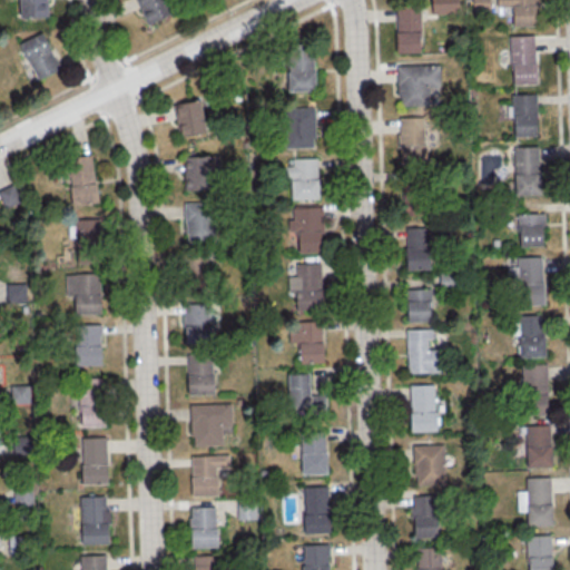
[(16,0),(43,0),(45,16),(17,17),(16,0)]
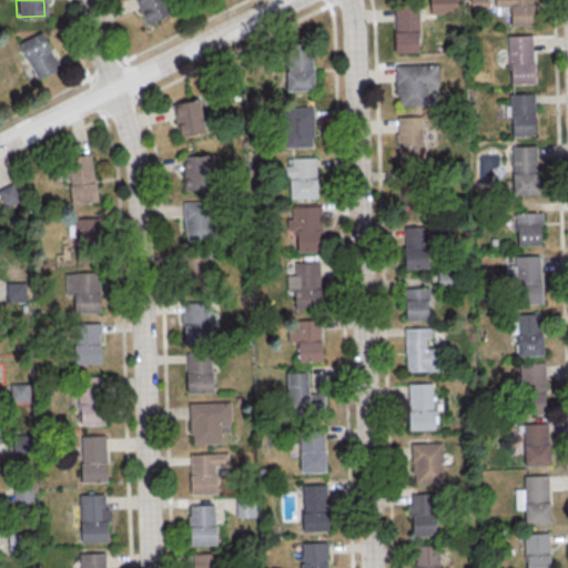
[(132,0),(143,23),(169,12),(163,0),(132,0)]
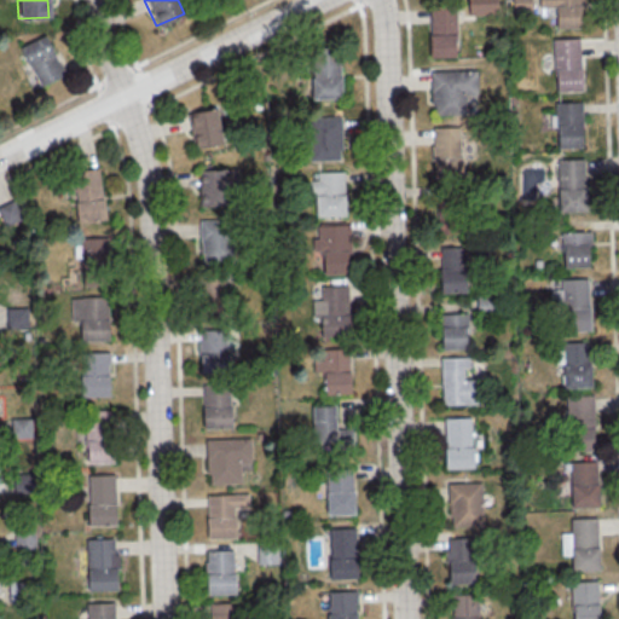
[(469,0),(469,15),(498,15),(498,0),(469,0)]
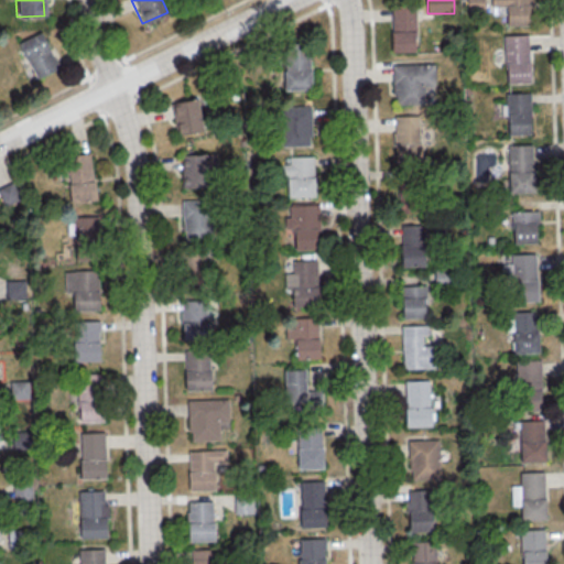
[(532,24),(531,0),(492,0),(492,6),(507,6),(507,25),(532,24)]
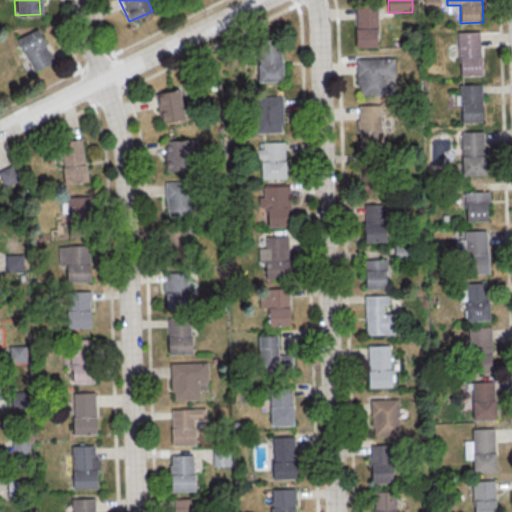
[(378,46),(378,4),(359,4),(359,46),(378,46)]
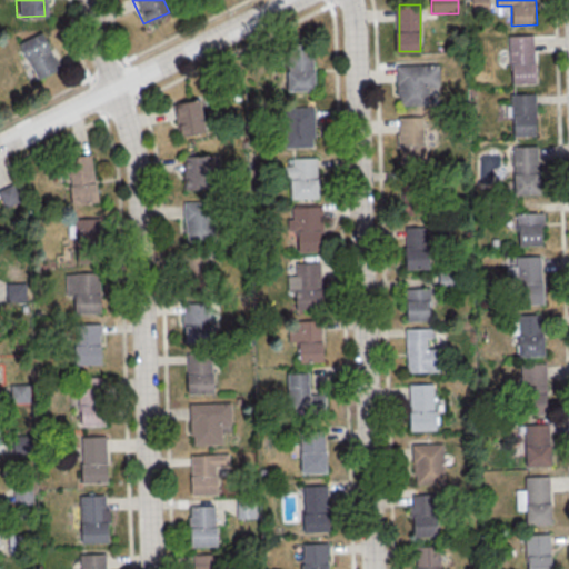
[(16,43),(39,32),(52,58),(53,58),(58,68),(36,79),(26,59),(25,60),(16,43)]
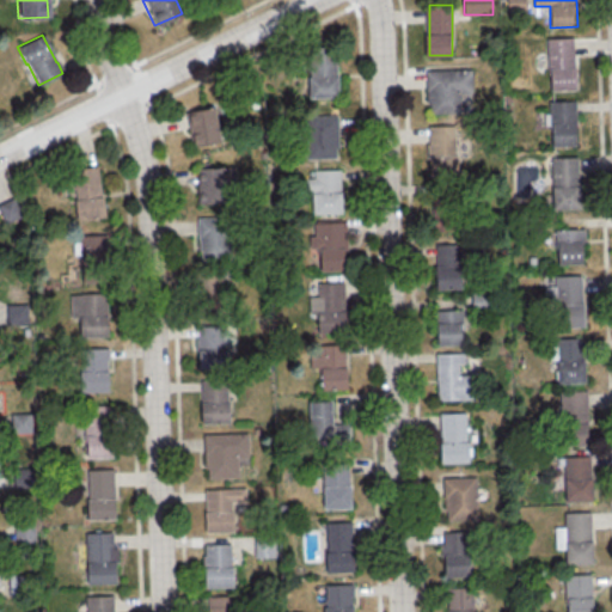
[(548,38),(574,37),(576,89),(550,89),(548,38)]
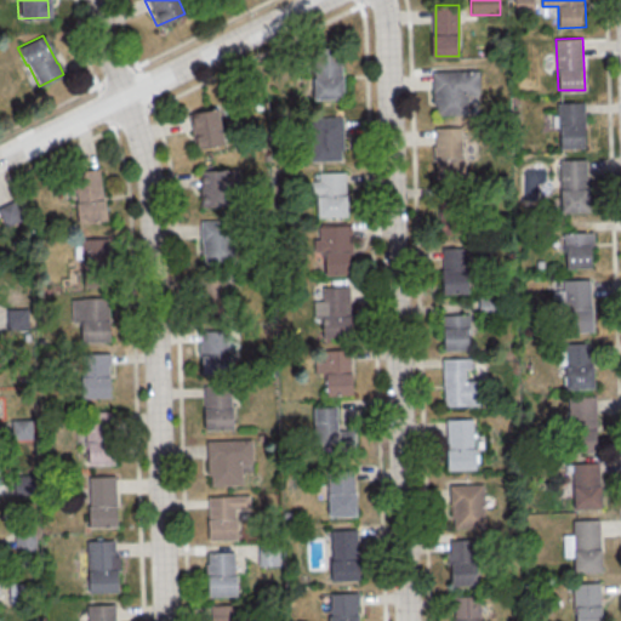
[(315,51),(342,50),(343,97),(317,98),(315,51)]
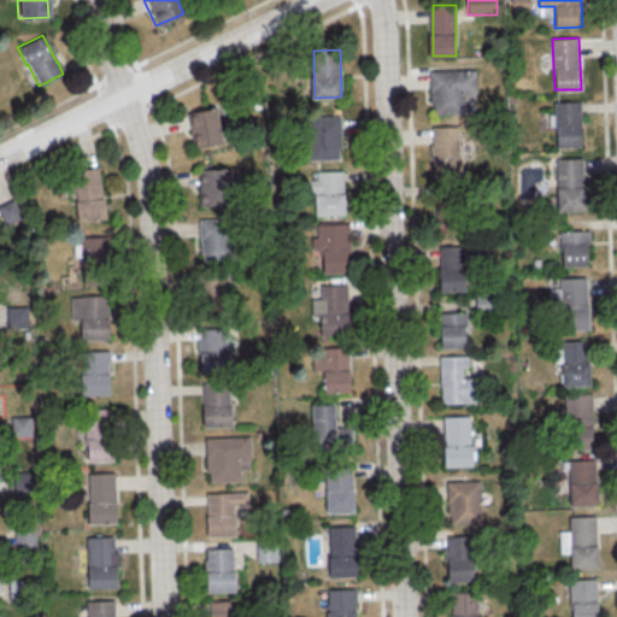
[(427,71),(472,69),(474,93),(460,93),(462,112),(432,113),(432,104),(428,104),(427,71)]
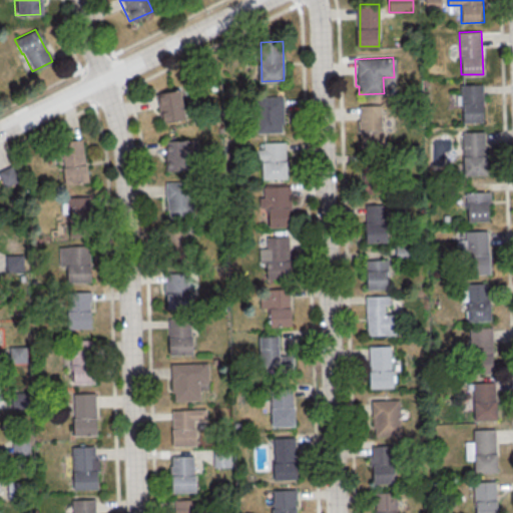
[(461,85),(482,84),(483,121),(462,122),(461,85)]
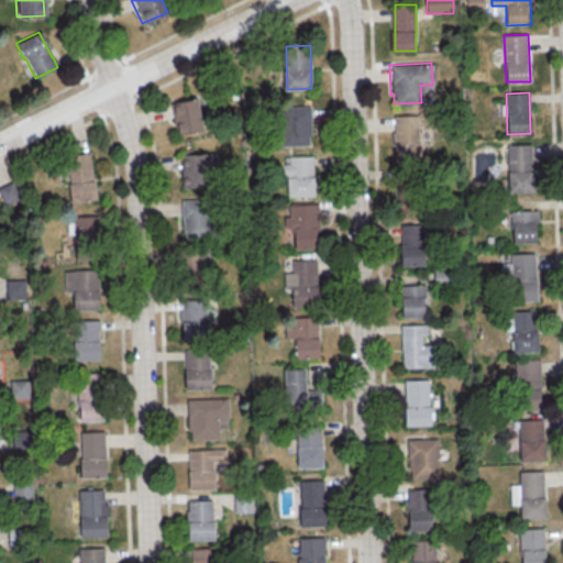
[(168,103),(194,98),(199,130),(174,135),(168,103)]
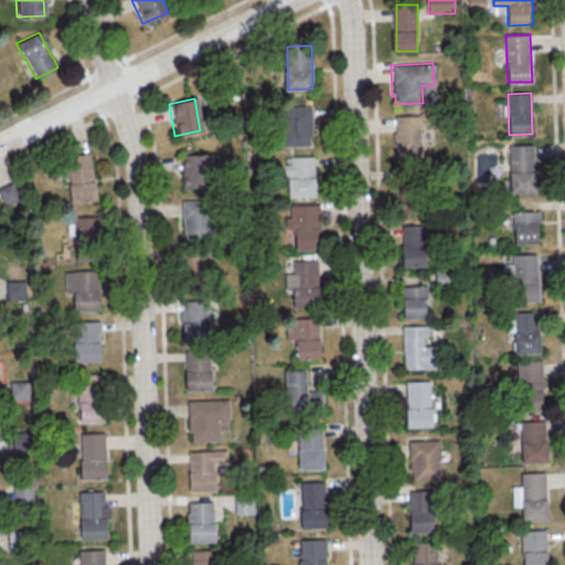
[(283,106),(311,106),(312,145),(284,146),(283,106)]
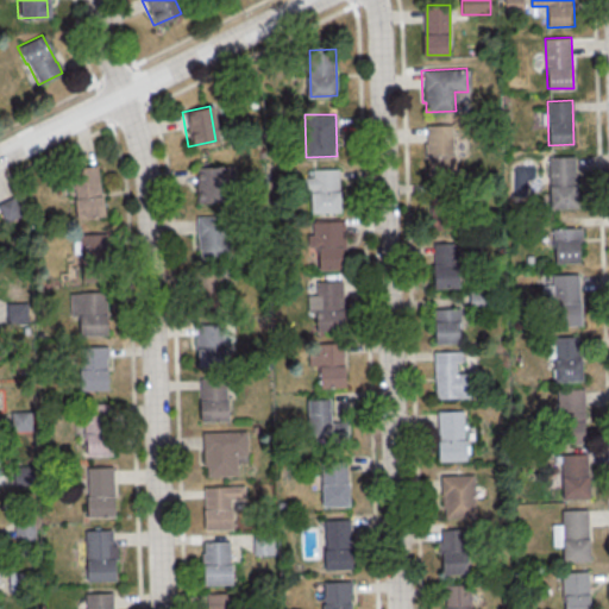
[(424,125),(450,125),(451,152),(452,152),(453,174),(425,175),(425,156),(422,156),(422,143),(424,142),(424,125)]
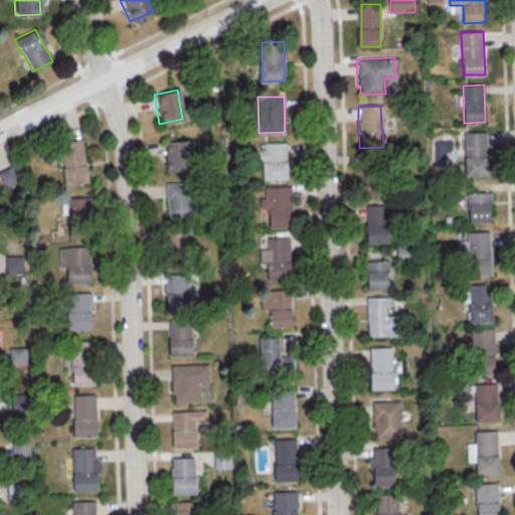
[(465,133),(487,132),(488,175),(467,175),(465,133)]
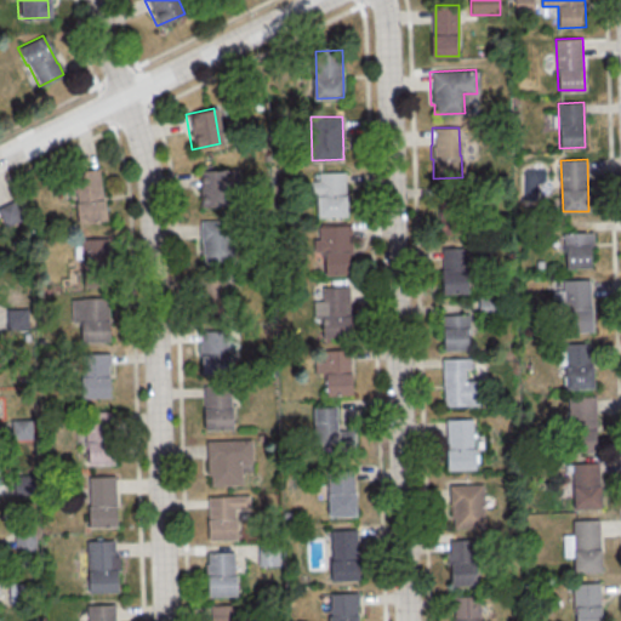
[(73,172),(79,224),(107,221),(101,169),(73,172)]
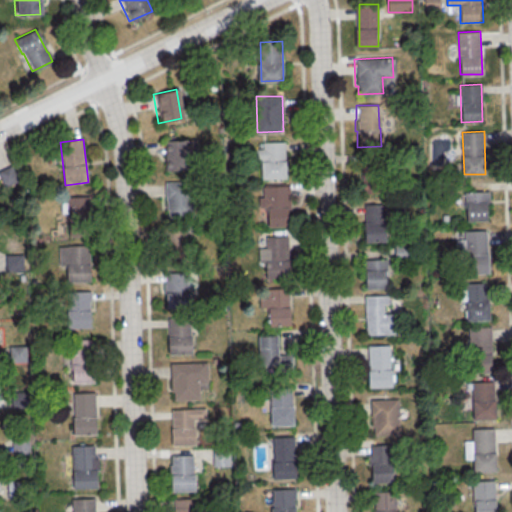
[(162,141),(186,140),(187,169),(163,170),(162,141)]
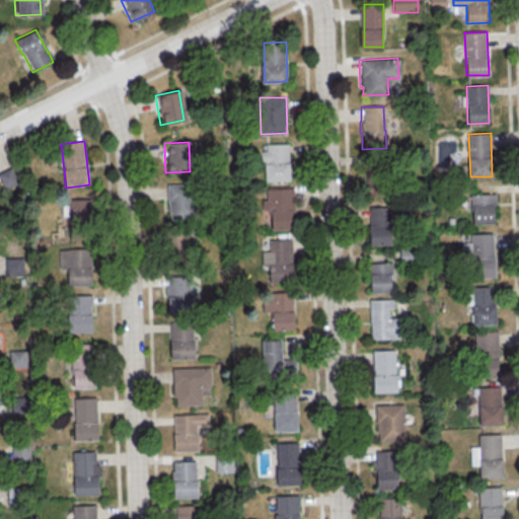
[(265,144),(289,143),(290,180),(266,181),(265,144)]
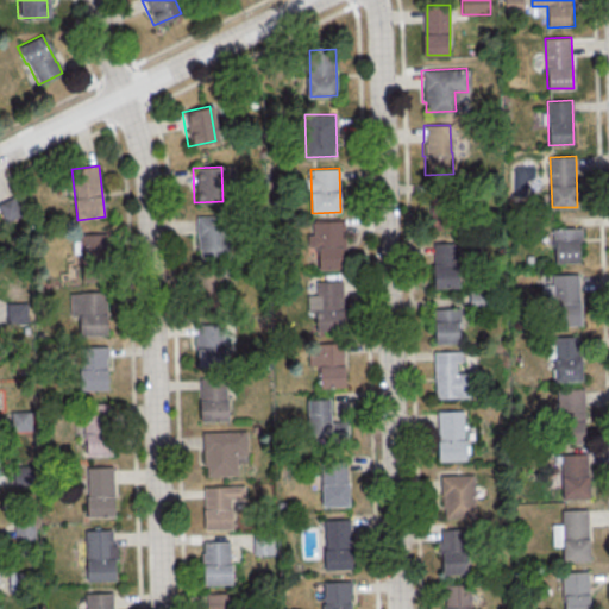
[(431,228),(464,228),(464,190),(431,190),(431,228)]
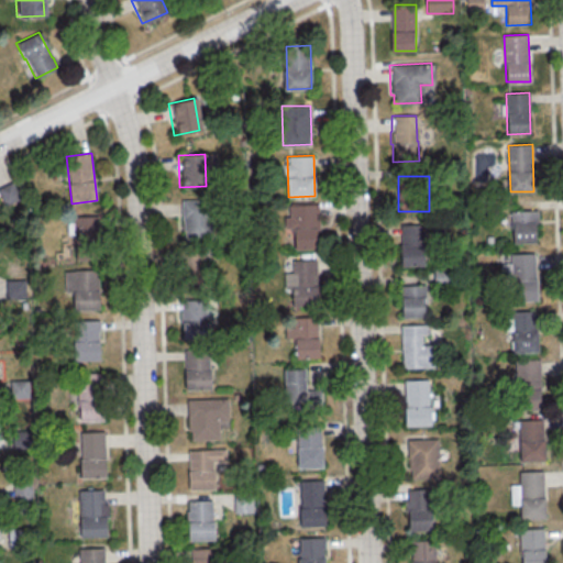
[(0,201),(0,186),(10,181),(18,198),(2,206),(0,201)]
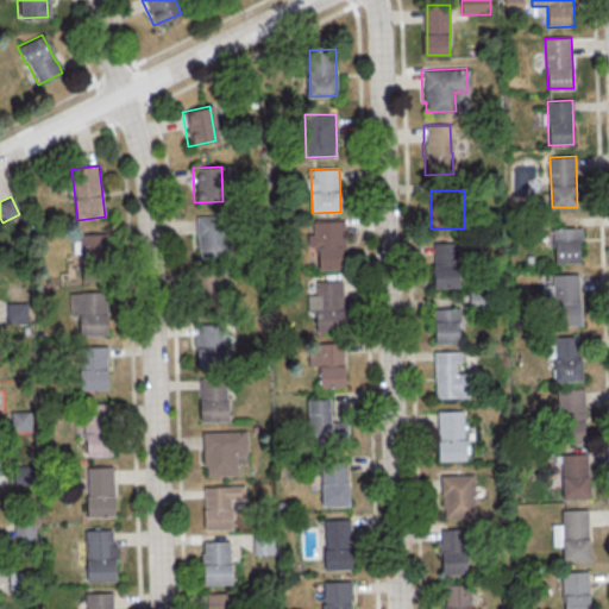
[(193,215),(227,215),(227,258),(198,259),(198,249),(195,249),(195,237),(193,237),(193,215)]
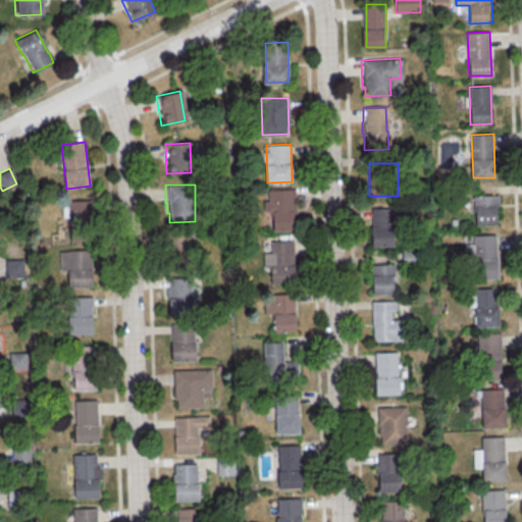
[(265,190),(293,190),(294,213),(291,213),(292,230),(270,231),(270,211),(261,211),(261,201),(266,201),(265,190)]
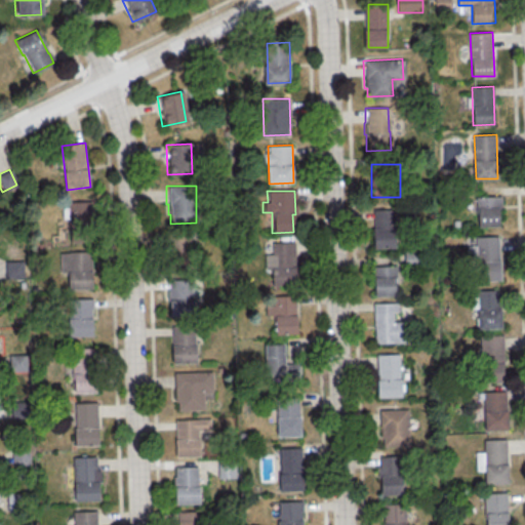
[(478,196),(478,227),(502,227),(502,196),(478,196)]
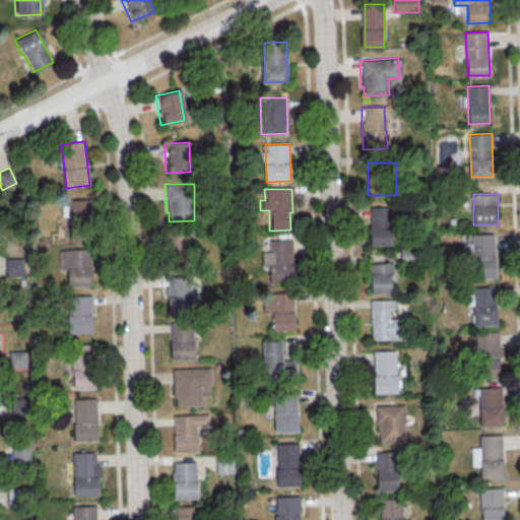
[(64,200),(87,199),(88,239),(68,240),(67,224),(65,224),(64,200)]
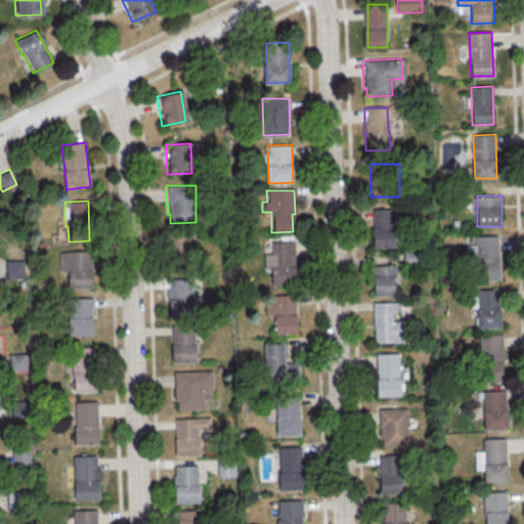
[(369,209),(392,208),(394,249),(372,249),(369,209)]
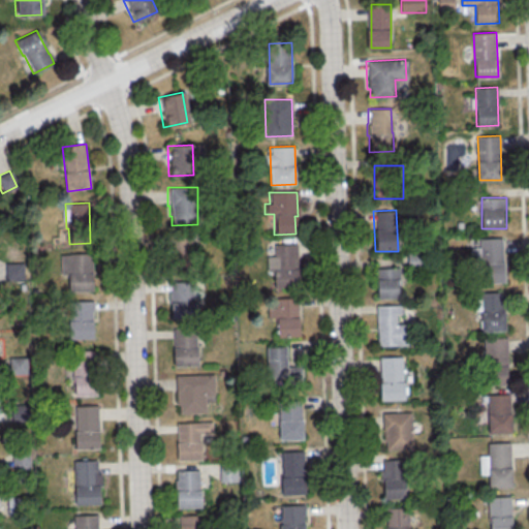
[(164,235),(190,234),(191,271),(167,272),(167,253),(165,253),(164,235)]
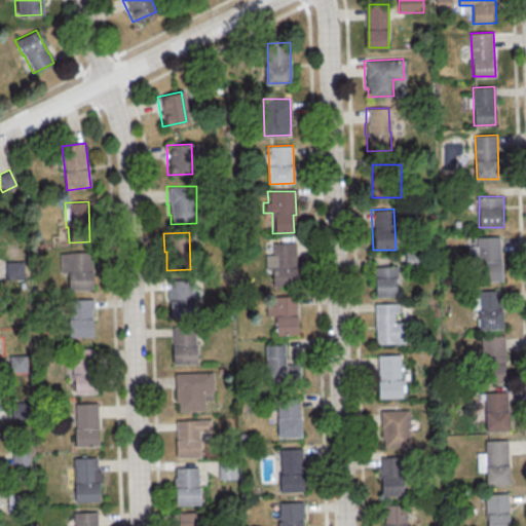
[(479,237),(500,236),(502,280),(480,282),(479,237)]
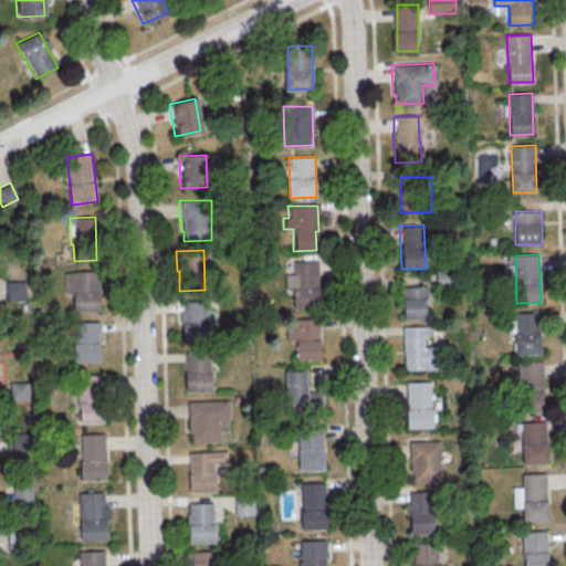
[(295,262),(318,261),(321,304),(296,305),(295,262)]
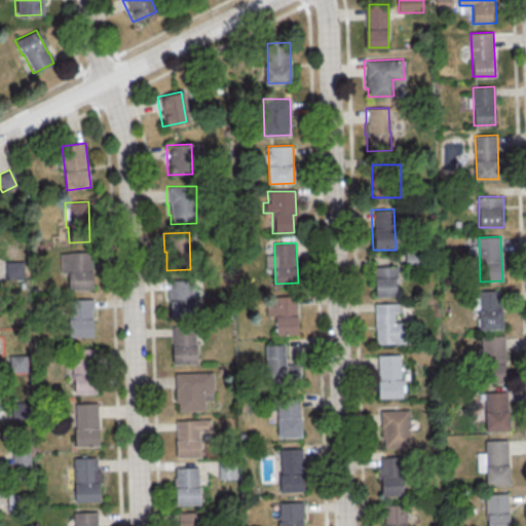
[(403,252),(421,251),(422,266),(404,267),(403,252)]
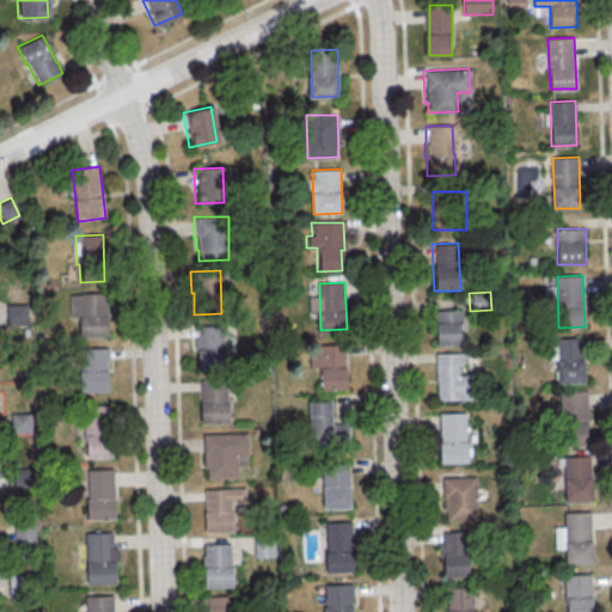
[(67,294),(104,293),(105,336),(77,337),(77,317),(68,317),(67,294)]
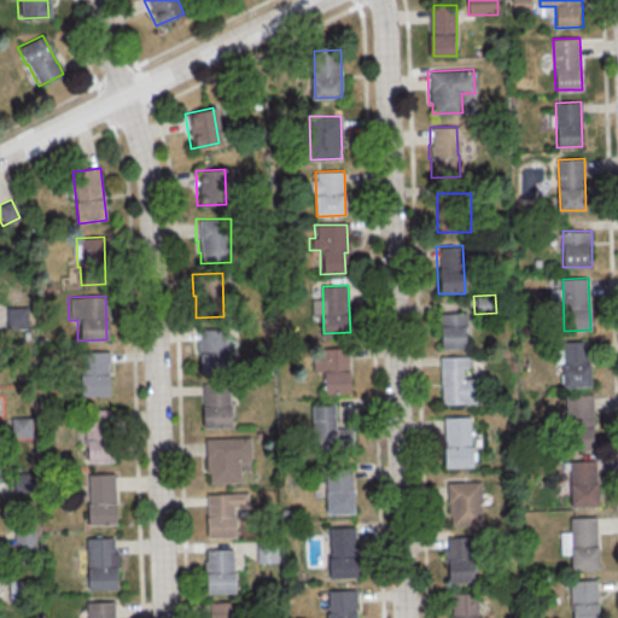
[(5,308),(24,307),(24,326),(5,327),(5,308)]
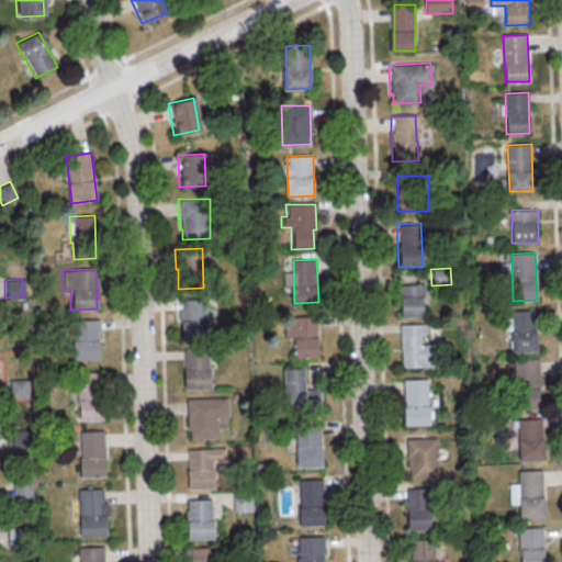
[(398,284),(422,284),(423,316),(400,316),(398,284)]
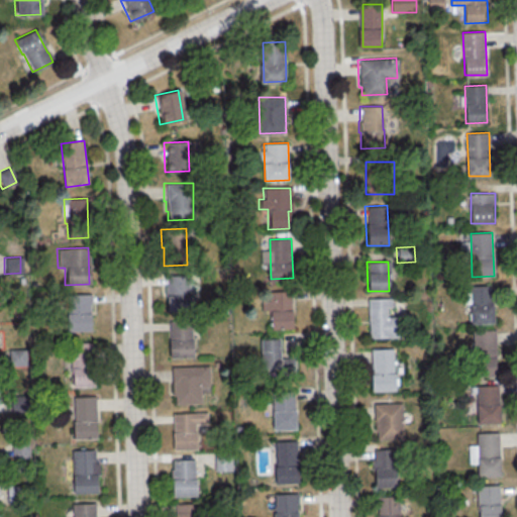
[(168,276),(189,275),(190,312),(169,313),(168,276)]
